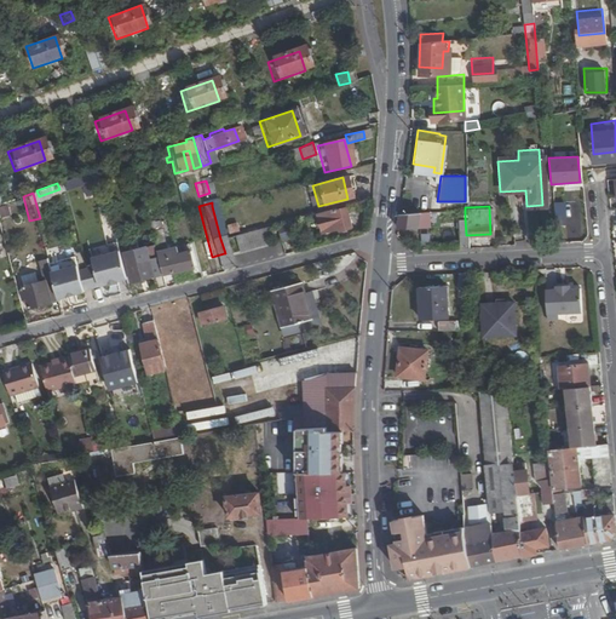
[(328,210),(311,215),(316,233),(332,229),(333,233),(344,229),(339,208),(328,211),(328,210)]
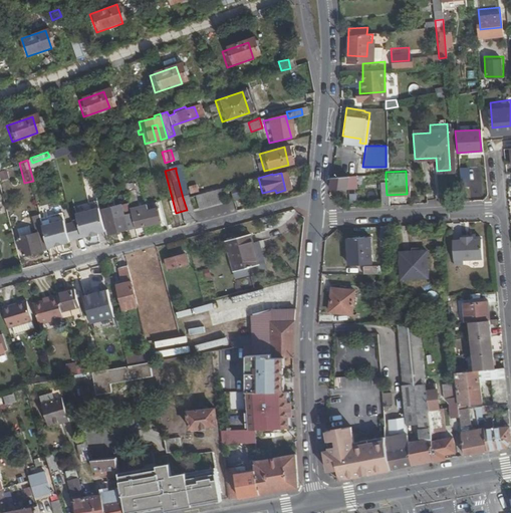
[(358,180),(359,176),(329,179),(328,189),(328,190),(354,187),(354,181),(358,180)]
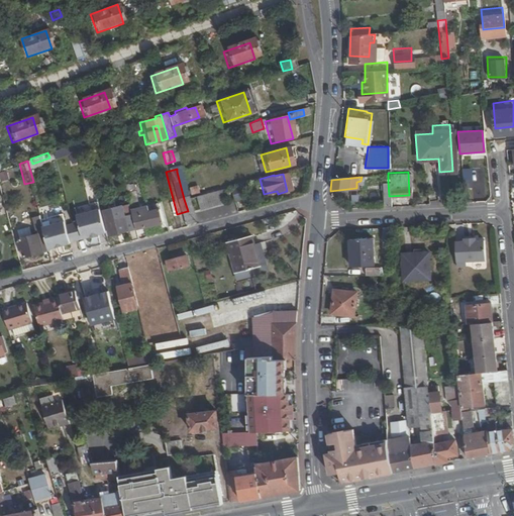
[(191,186),(183,187),(185,195),(192,193),(191,186)]
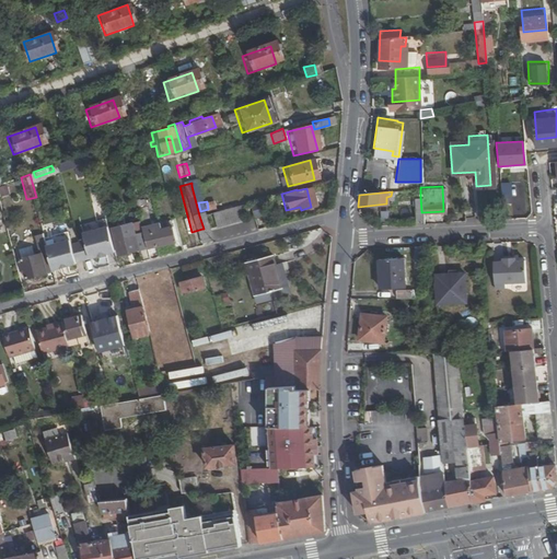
[(234,206),(207,213),(210,228),(238,220),(234,206)]
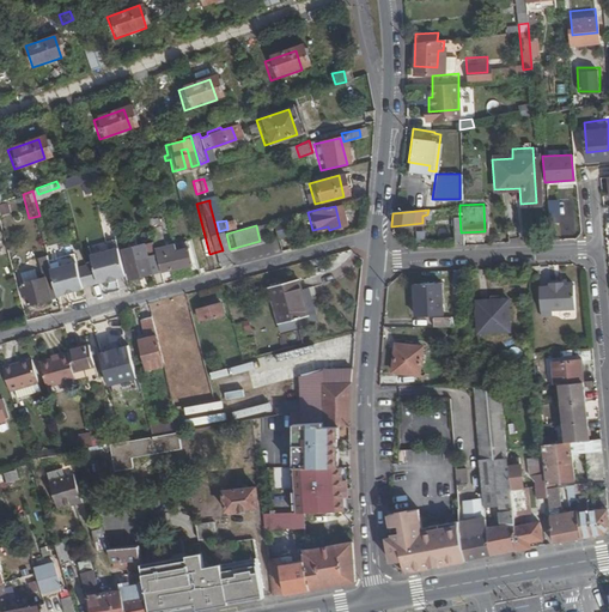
[(142,230),(146,240),(154,237),(152,228),(142,230)]
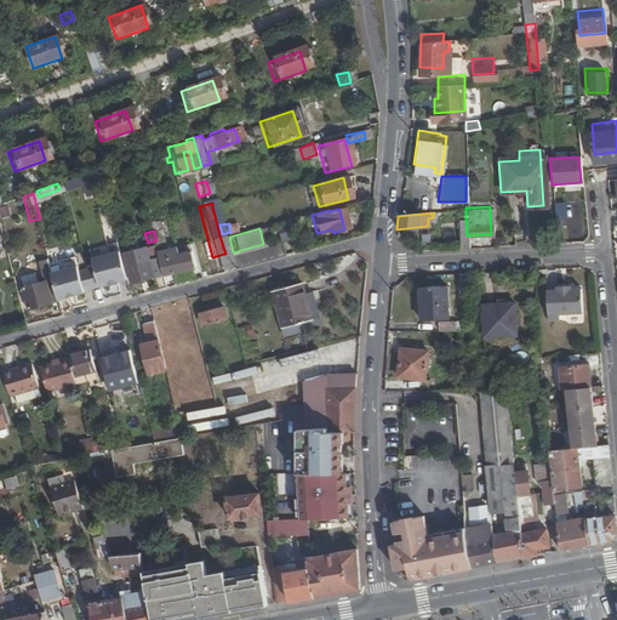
[(156,276),(156,278),(188,269),(183,252),(161,259),(156,240),(148,243),(148,245),(156,276)]
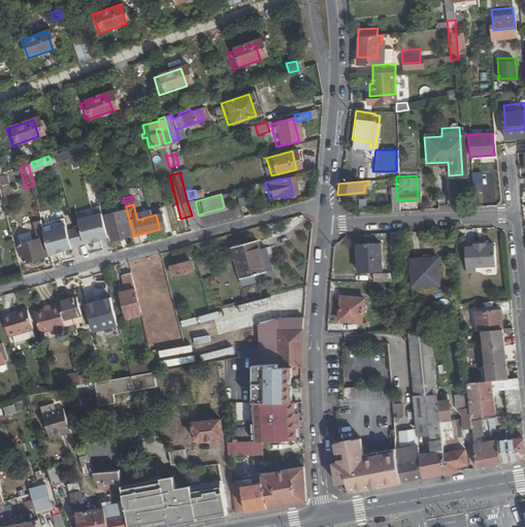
[(133,234),(126,208),(100,216),(106,241),(133,234)]
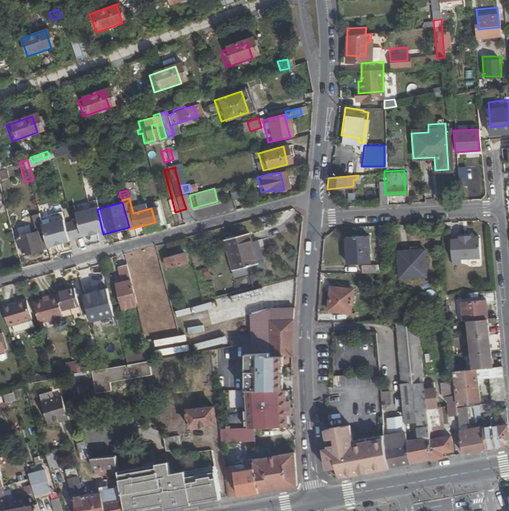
[(185,209),(175,212),(178,224),(188,221),(185,209)]
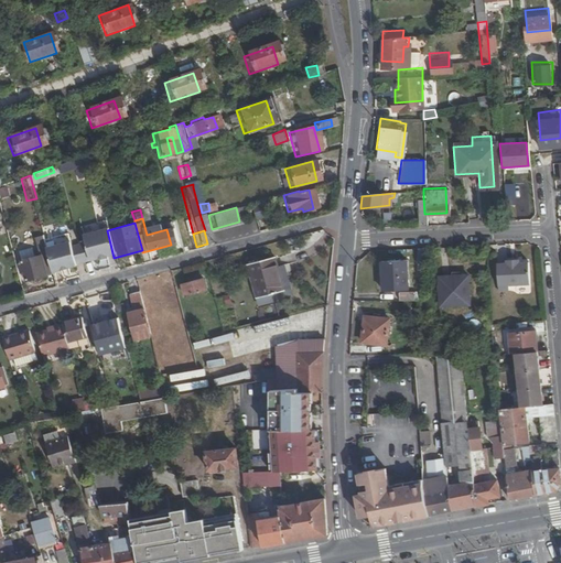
[(100,258),(109,256),(103,231),(78,238),(79,245),(85,262),(92,260),(93,262),(100,260),(100,258)]
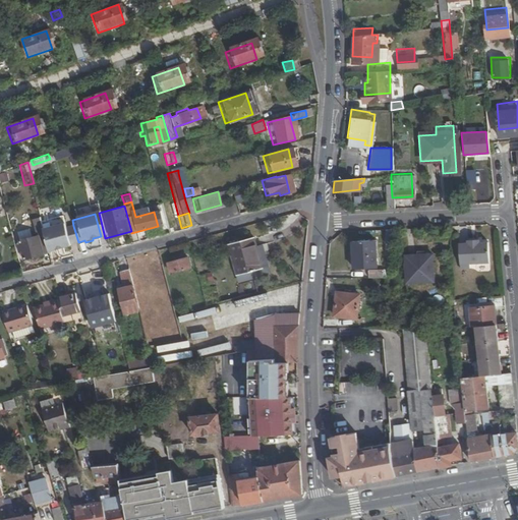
[(37,231),(34,219),(27,220),(32,237),(14,242),(19,261),(43,253),(37,231)]
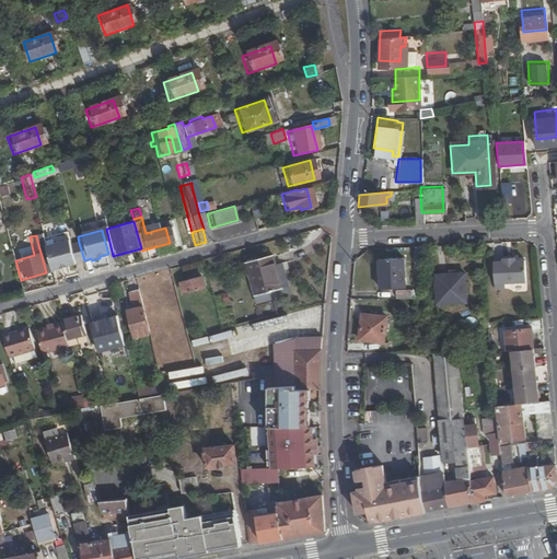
[(39,248),(46,272),(71,266),(70,264),(66,246),(65,242),(39,248)]
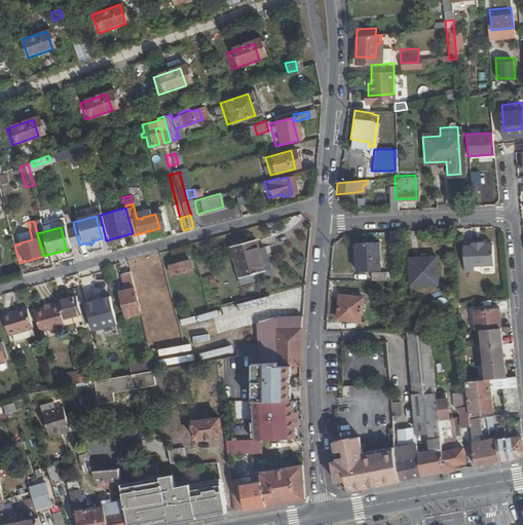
[(62,231),(66,248),(79,245),(74,228),(62,231)]
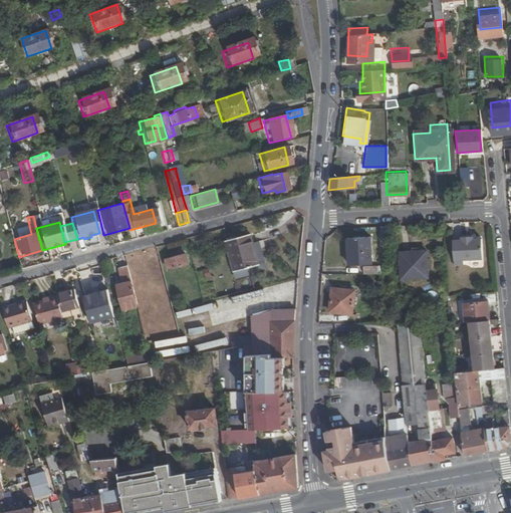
[(460,231),(451,232),(453,257),(462,256),(462,251),(482,250),(481,230),(471,230),(471,228),(468,228),(468,230),(463,230),(463,228),(460,228),(460,231)]
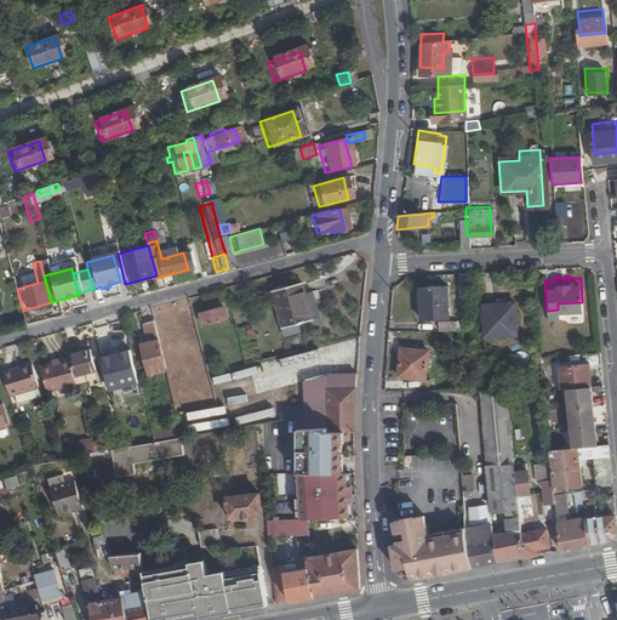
[(444,277),(417,277),(417,310),(444,310),(444,277)]
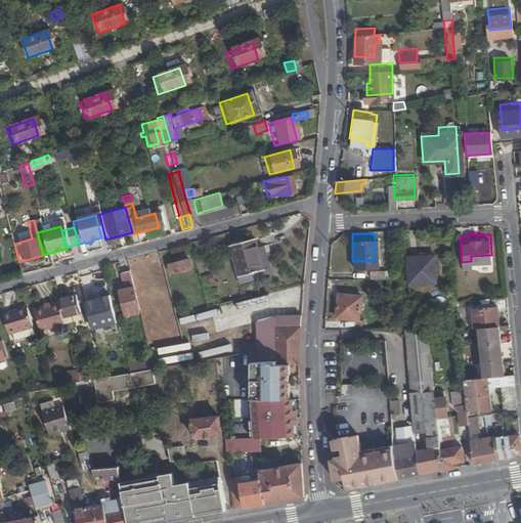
[(223,246),(233,284),(265,275),(257,247),(251,248),(249,240),(223,246)]
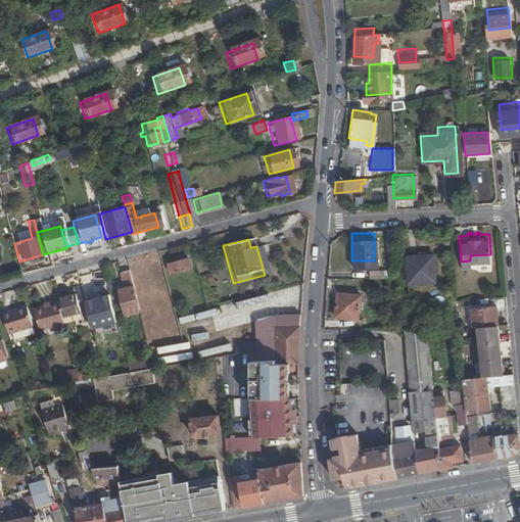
[(433,245),(406,247),(407,275),(434,274),(433,245)]
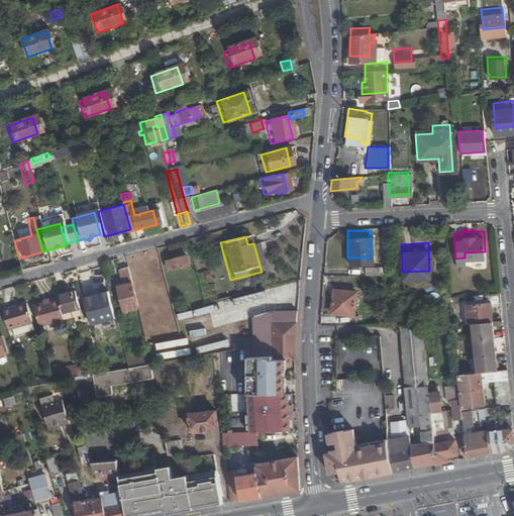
[(180,256),(161,262),(163,272),(183,267),(180,256)]
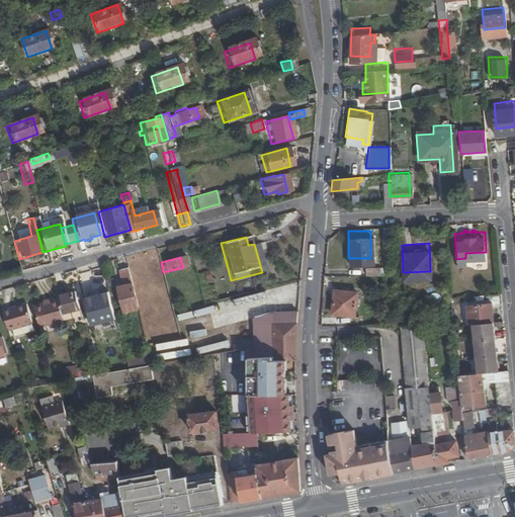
[(125,264),(131,287),(141,285),(135,262),(125,264)]
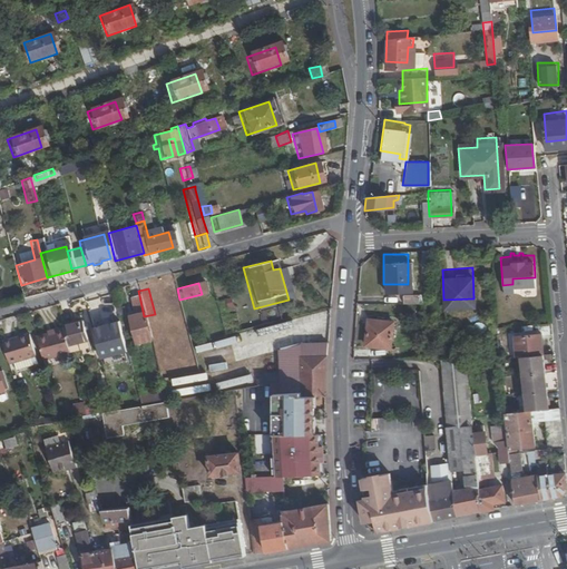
[(129,345),(146,341),(135,296),(125,300),(129,316),(123,319),(129,345)]
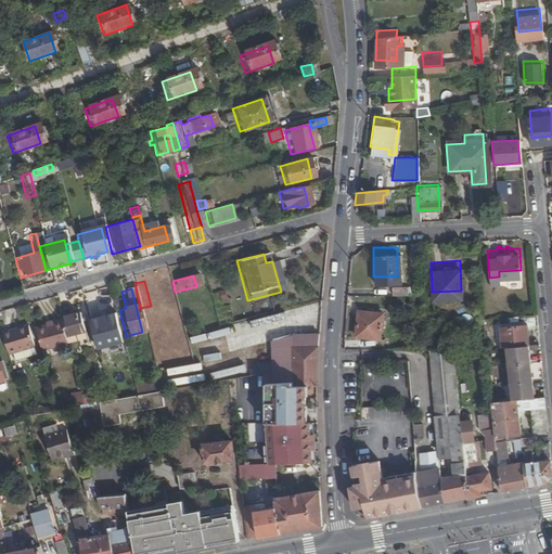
[(371,306),(357,305),(355,324),(379,327),(382,303),(371,301),(371,306)]
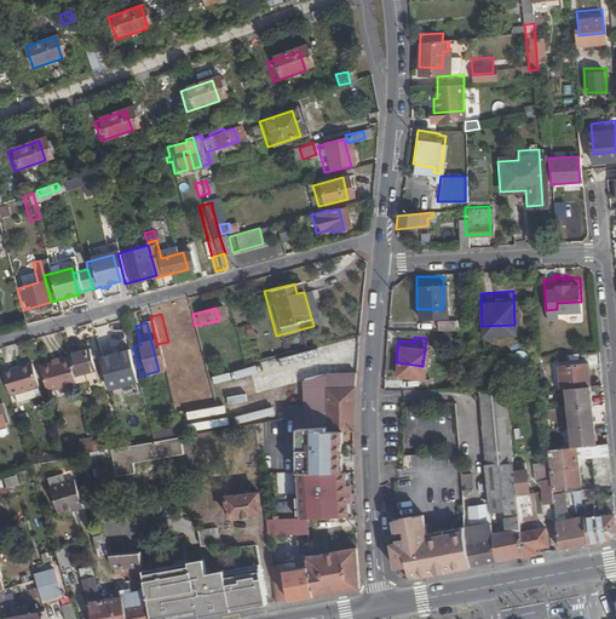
[(126,349),(98,356),(108,390),(136,383),(126,349)]
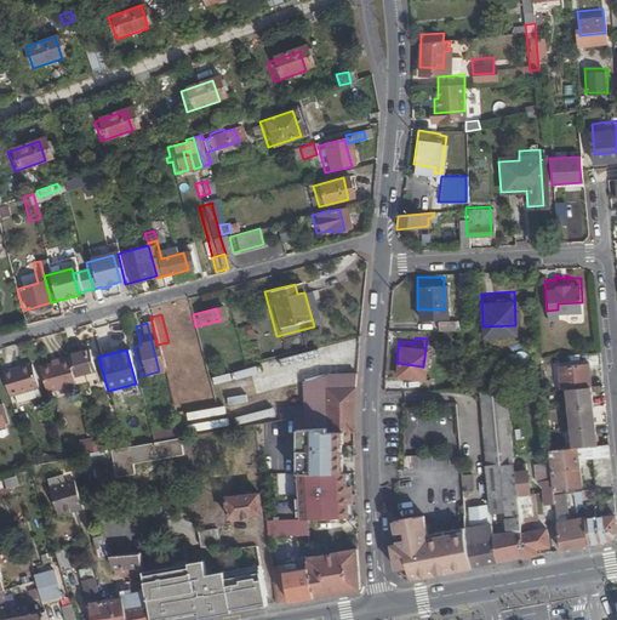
[(588,351),(559,354),(560,377),(561,377),(589,375),(588,351)]
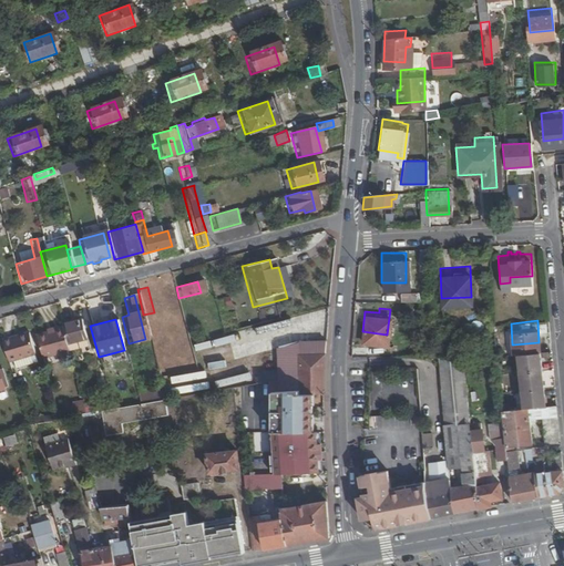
[(58,326),(62,346),(81,341),(77,321),(58,326)]
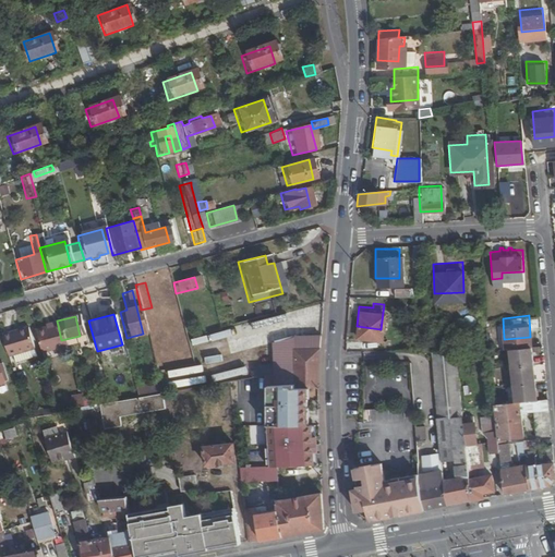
[(31,329),(36,353),(63,347),(61,340),(57,321),(47,323),(48,325),(40,327),(31,329)]
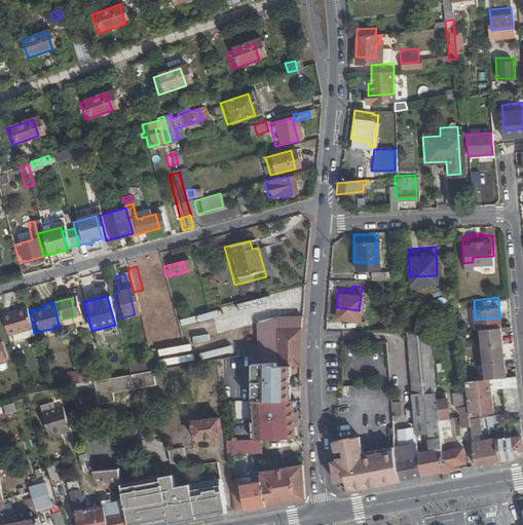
[(0,330),(2,337),(6,336),(8,344),(30,338),(22,309),(4,314),(5,316),(0,319),(0,330)]
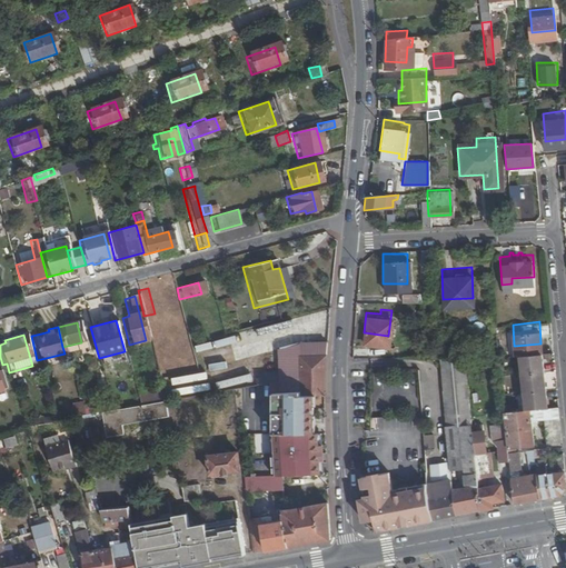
[(316,380),(321,339),(291,344),(277,347),(277,380),(277,387),(277,392),(294,391),(294,395),(305,395),(316,395),(316,380)]
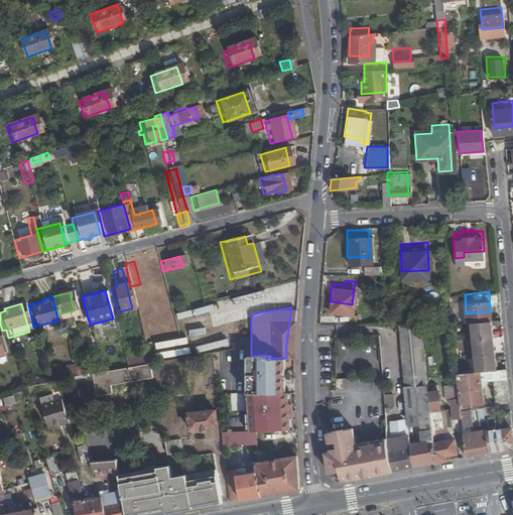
[(490,311),(467,313),(472,363),(479,362),(495,360),(490,311)]
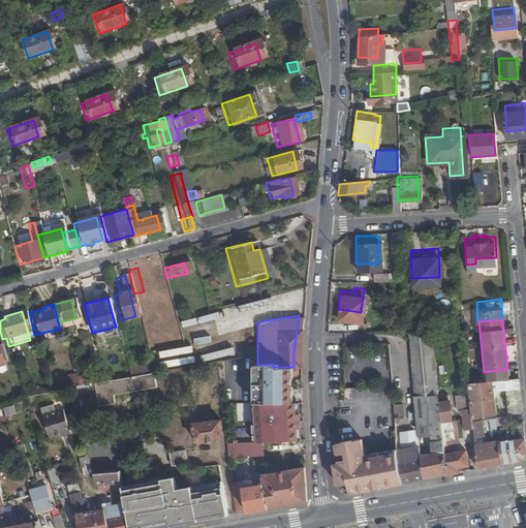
[(430,322),(408,322),(410,349),(409,350),(412,395),(415,416),(418,426),(429,425),(428,410),(438,410),(436,384),(430,322)]
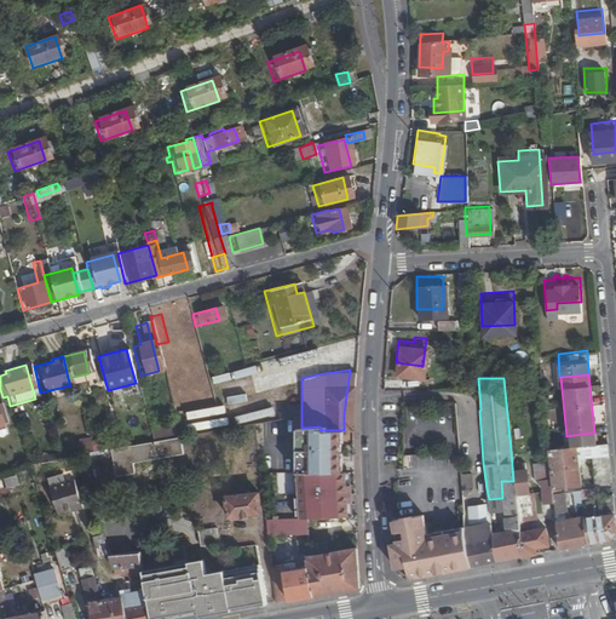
[(301,422),(301,414),(291,417),(291,433),(294,434),(295,473),(333,473),(332,430),(320,430),(320,427),(301,428),(301,422)]
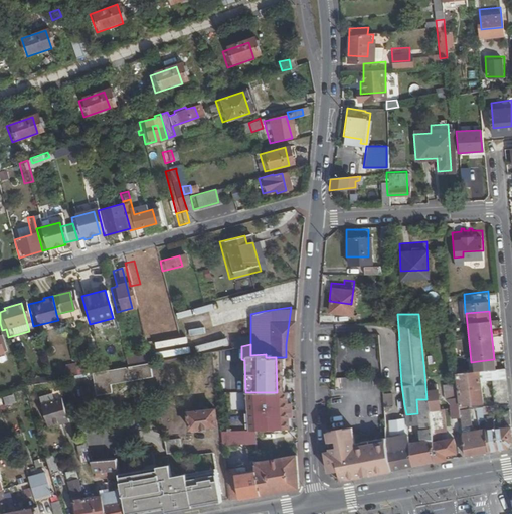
[(120,359),(122,366),(145,362),(143,354),(131,357),(130,353),(119,355),(120,359)]
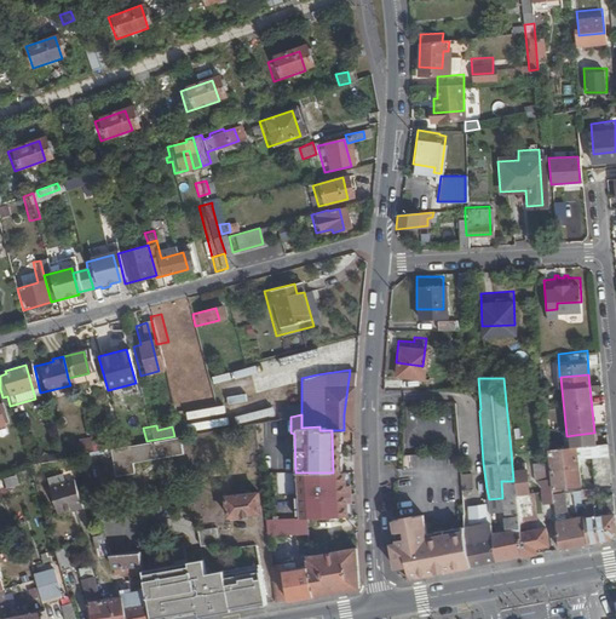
[(608,443),(605,430),(594,433),(575,435),(576,447),(588,445),(608,443)]
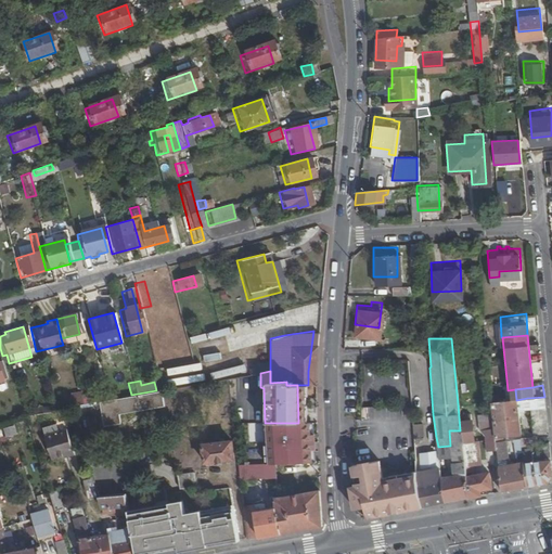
[(104,391),(106,399),(131,395),(129,387),(104,391)]
